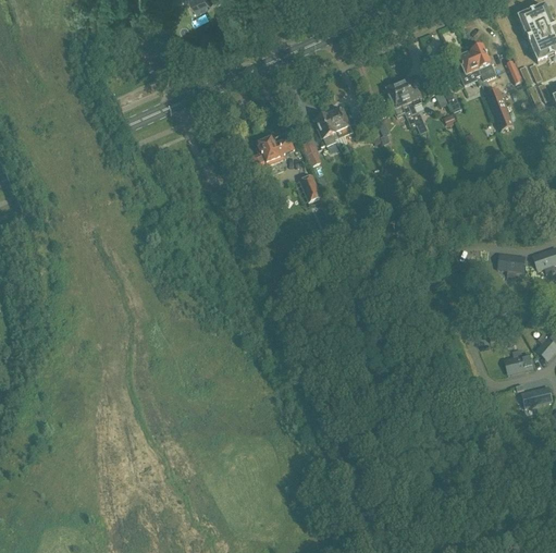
[(190,0),(195,9),(210,3),(208,0),(190,0)]
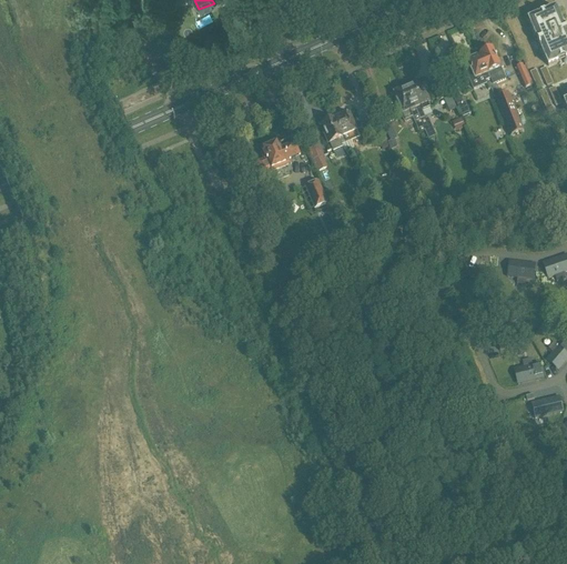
[(527,18),(535,36),(539,47),(547,63),(557,60),(565,57),(566,54),(566,34),(566,33),(566,31),(564,23),(563,24),(555,7),(545,10),(537,13),(527,18)]
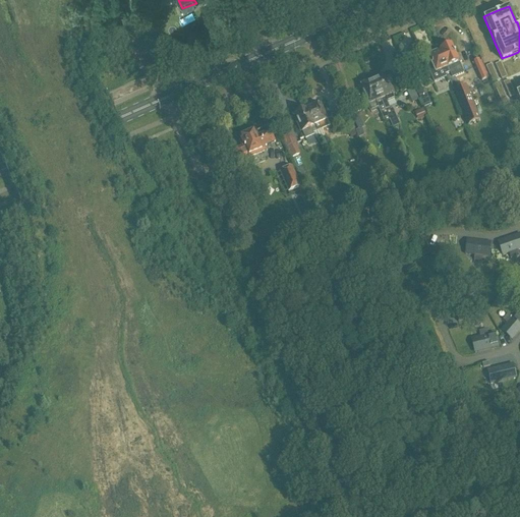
[(449,43),(439,47),(449,69),(452,78),(450,79),(452,83),(463,112),(467,123),(480,118),(466,82),(459,85),(454,74),(463,70),(461,64),(459,60),(461,59),(458,51),(455,52),(451,42),(449,43)]
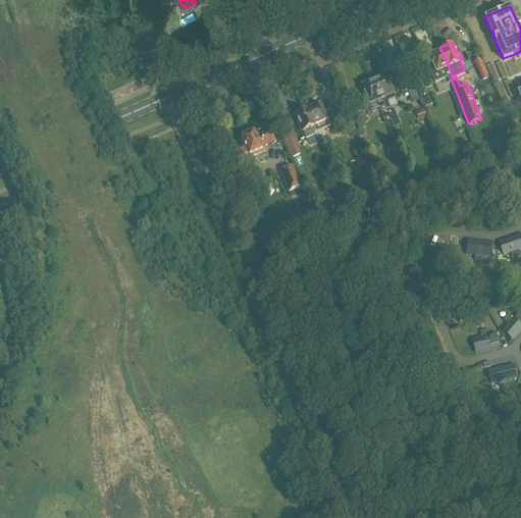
[(430,61),(426,63),(427,63),(430,71),(434,80),(446,74),(448,80),(450,79),(451,80),(453,79),(450,69),(439,47),(437,48),(438,49),(427,54),(430,61)]
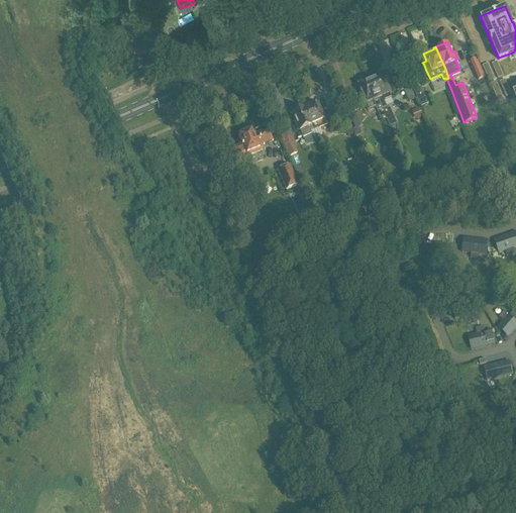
[(477,55),(469,59),(473,68),(477,78),(485,74),(484,73),(484,72),(481,65),(477,55)]
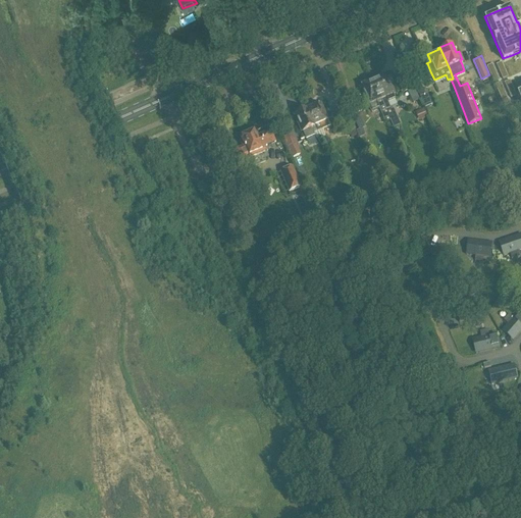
[(384,72),(372,78),(389,116),(388,117),(392,124),(399,122),(392,105),(391,106),(387,100),(395,97),(393,90),(395,89),(392,84),(389,85),(384,72)]
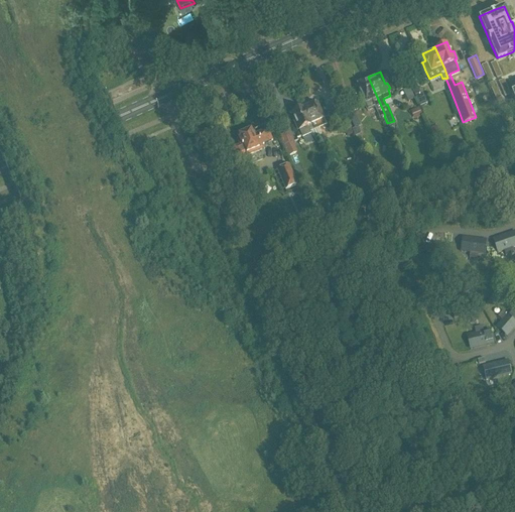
[(397,89),(409,84),(404,74),(393,78),(397,89)]
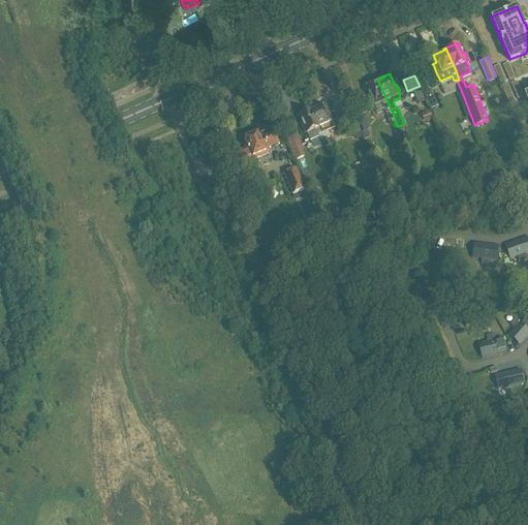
[(395,118),(377,79),(365,85),(370,97),(368,98),(370,103),(372,102),(376,112),(383,107),(390,121),(394,119),(395,118)]
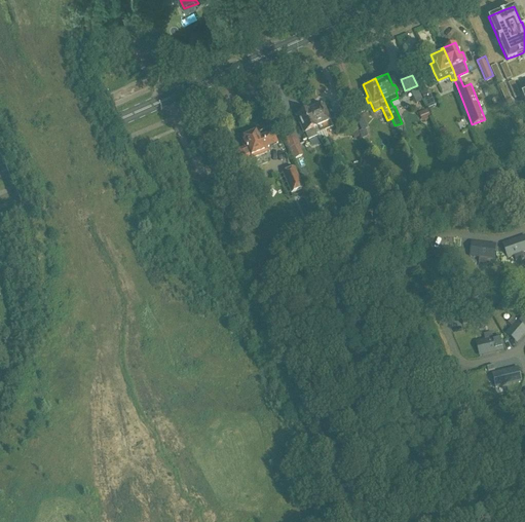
[(422,95),(428,91),(424,82),(418,84),(422,95)]
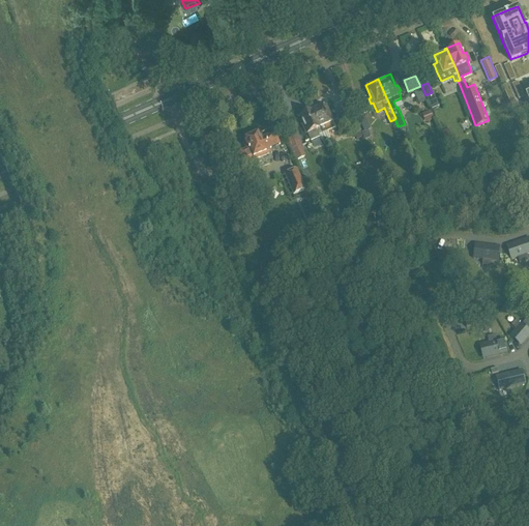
[(420,87),(413,89),(419,101),(425,98),(420,87)]
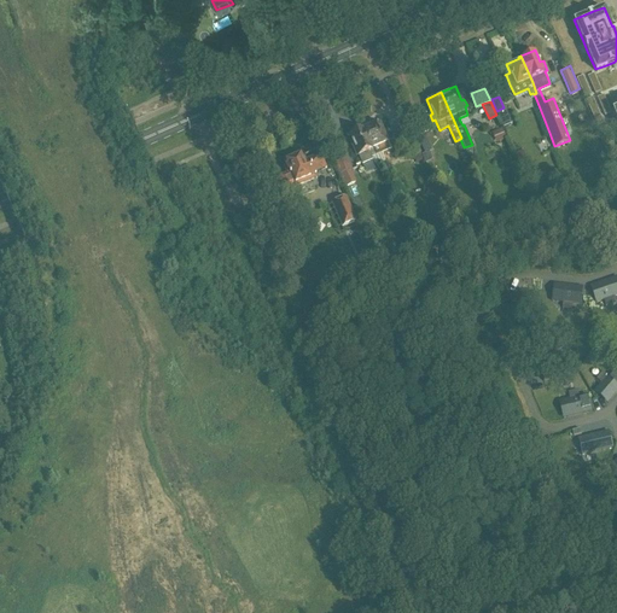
[(371,123),(364,127),(376,152),(391,145),(384,130),(383,132),(377,120),(377,121),(376,120),(371,122),(371,123)]
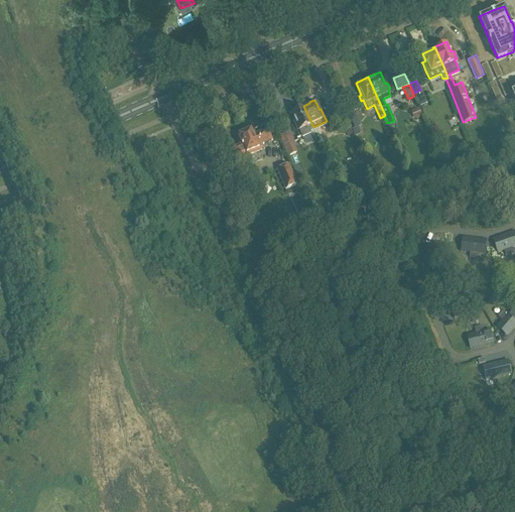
[(292,109),(291,110),(290,110),(295,121),(294,121),(296,126),(298,126),(302,135),(310,131),(309,129),(313,127),(303,106),(302,105),(295,108),(294,108),(292,109)]
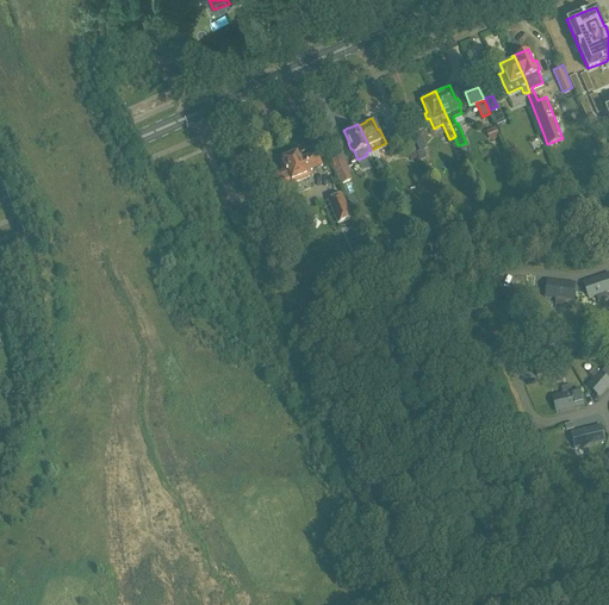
[(485,128),(489,137),(499,133),(495,124),(485,128)]
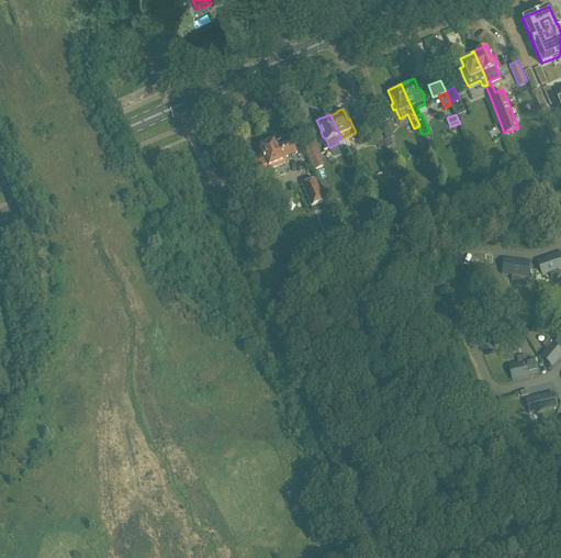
[(392,134),(384,119),(379,121),(385,136),(392,134)]
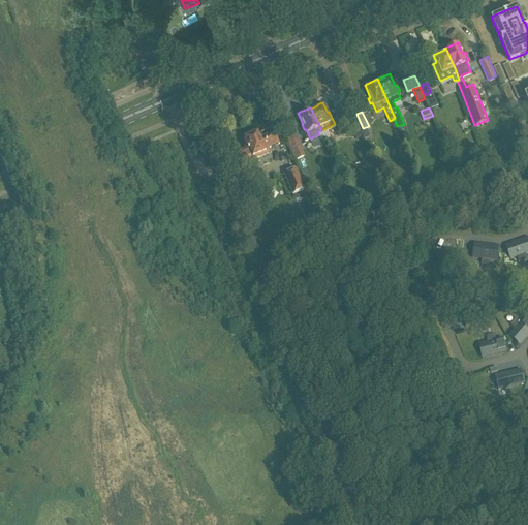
[(354,115),(347,118),(352,130),(359,128),(360,127),(354,115)]
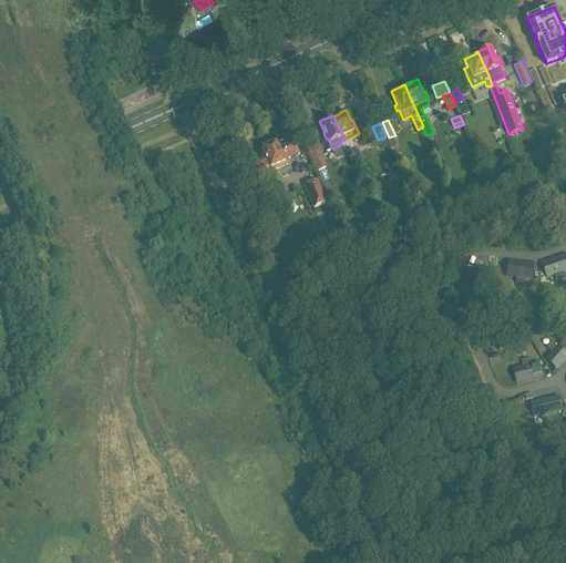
[(479,134),(472,137),(475,146),(483,143),(479,134)]
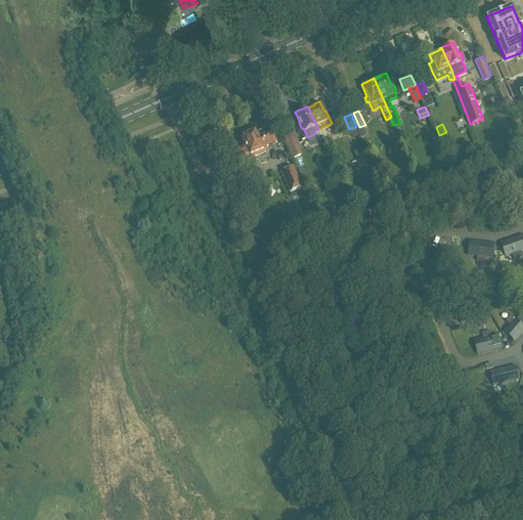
[(355,127),(349,129),(352,136),(358,133),(355,127)]
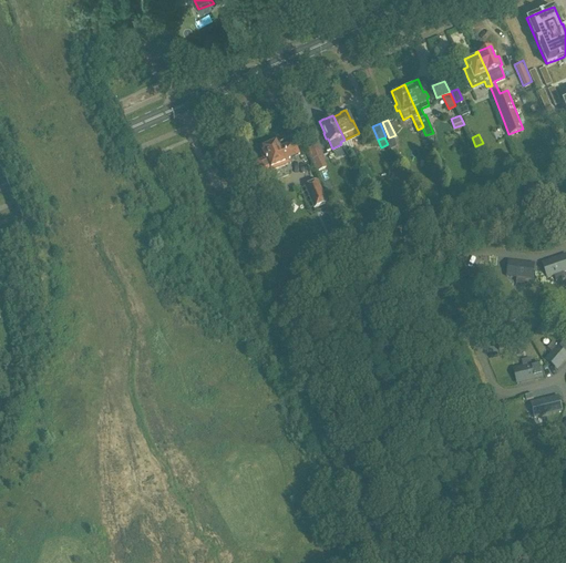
[(276,140),(259,146),(260,149),(258,150),(260,156),(256,159),(261,171),(266,169),(285,161),(283,156),(297,150),(292,139),(277,144),(276,140)]
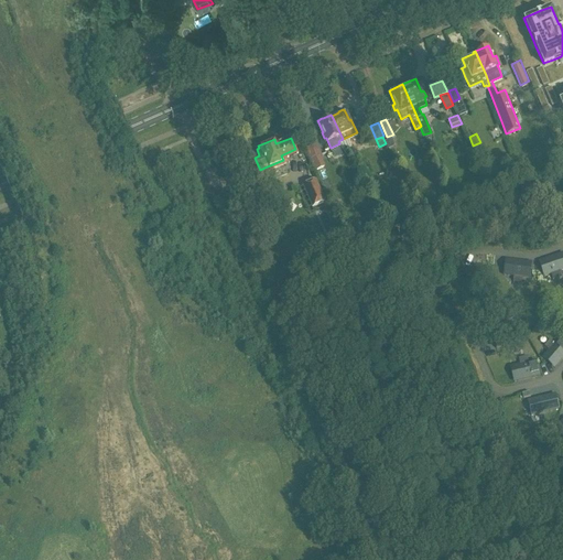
[(318,151),(309,157),(313,169),(324,163),(318,151)]
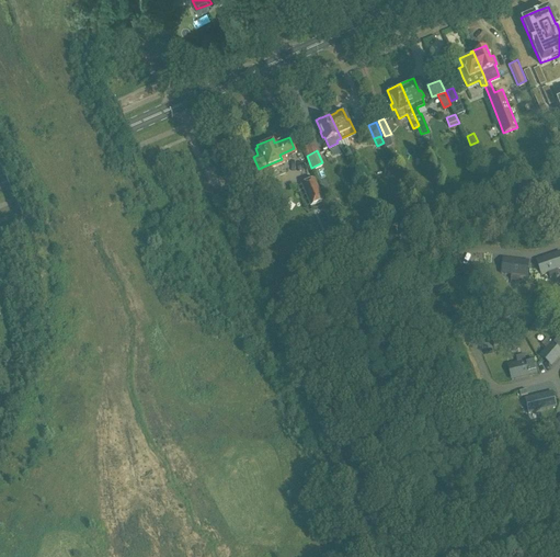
[(315,175),(301,181),(310,201),(323,195),(315,175)]
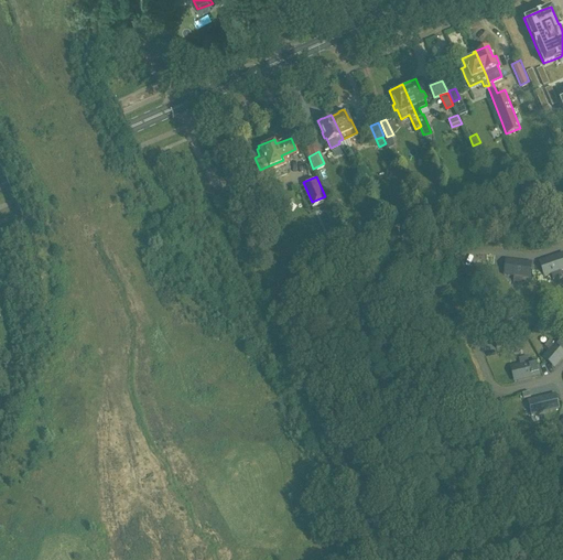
[(403,224),(385,233),(388,239),(407,232),(403,224)]
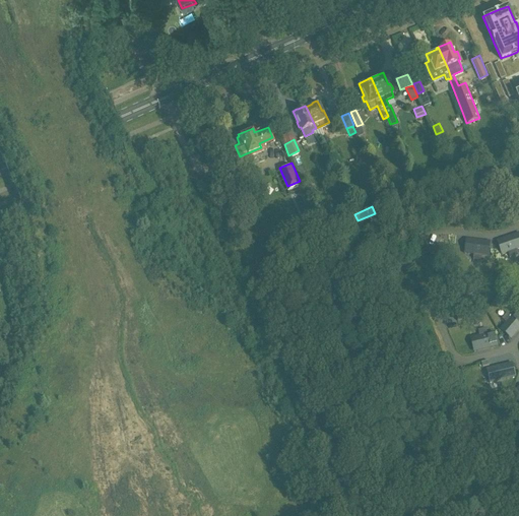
[(309,224),(316,222),(312,212),(305,215),(309,224)]
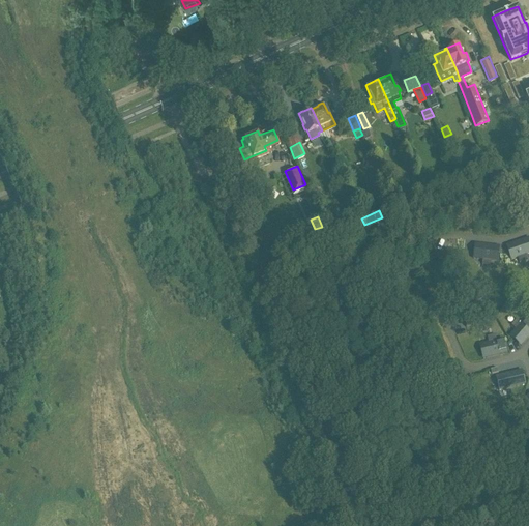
[(364,225),(361,218),(338,229),(341,235),(364,225)]
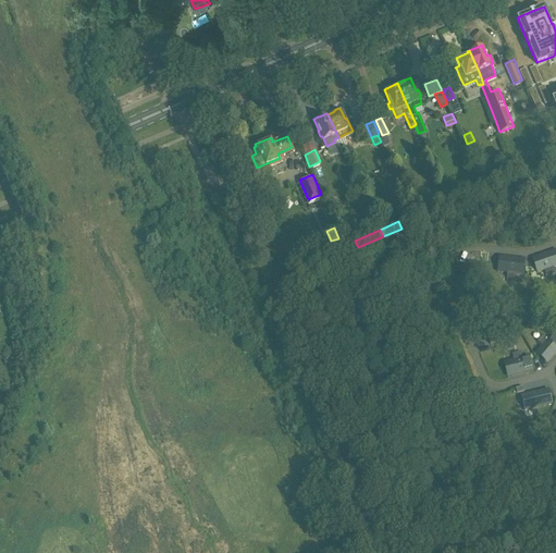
[(553,270),(551,265),(555,262),(555,258),(553,248),(532,255),(536,269),(543,267),(545,273),(553,270)]
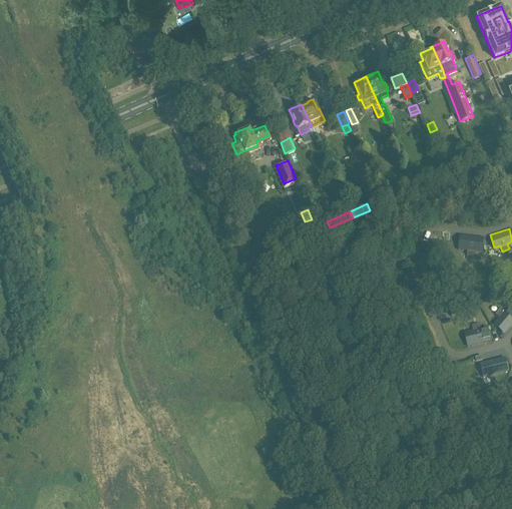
[(467,247),(466,253),(473,255),(474,248),(480,249),(482,235),(462,233),(460,246),(467,247)]
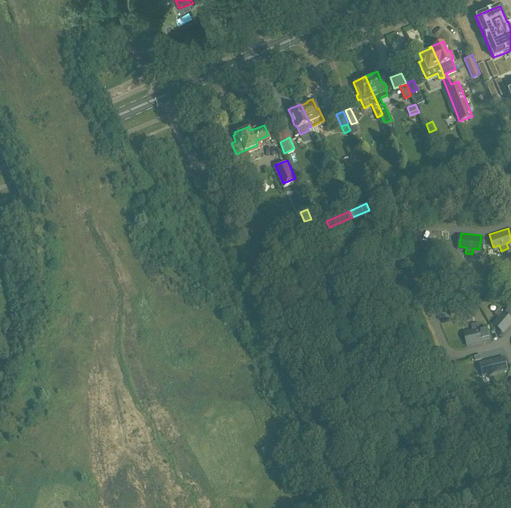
[(280,237),(283,243),(289,241),(286,234),(280,237)]
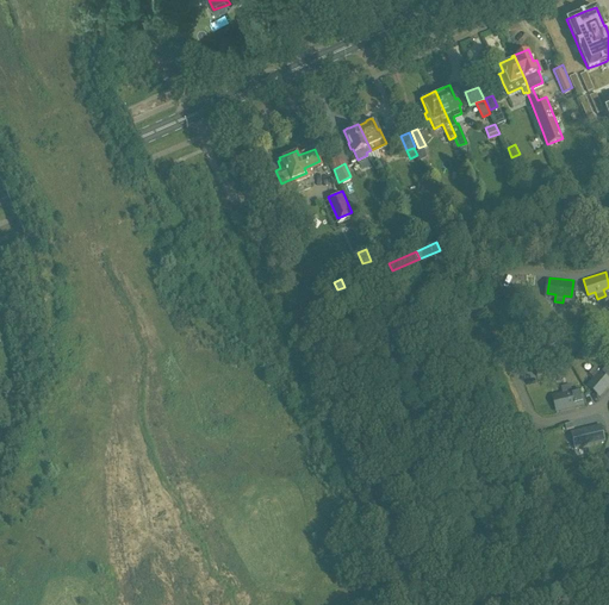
[(505,301),(526,298),(523,286),(517,287),(517,286),(505,288),(507,289),(503,289),(505,301)]
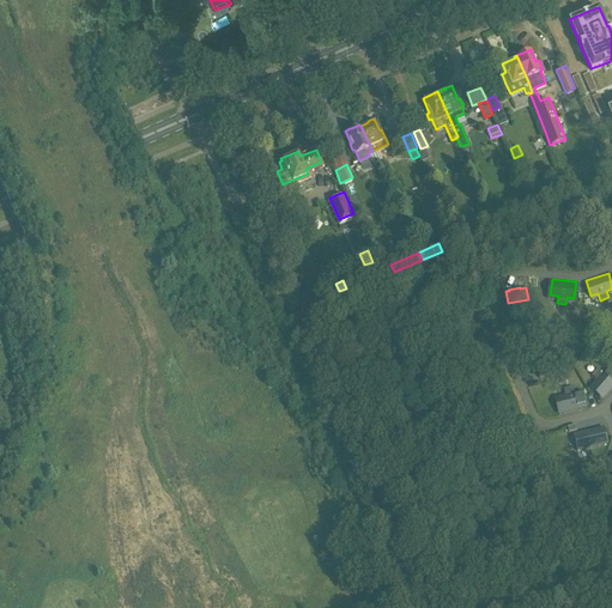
[(589,341),(581,351),(588,357),(597,347),(589,341)]
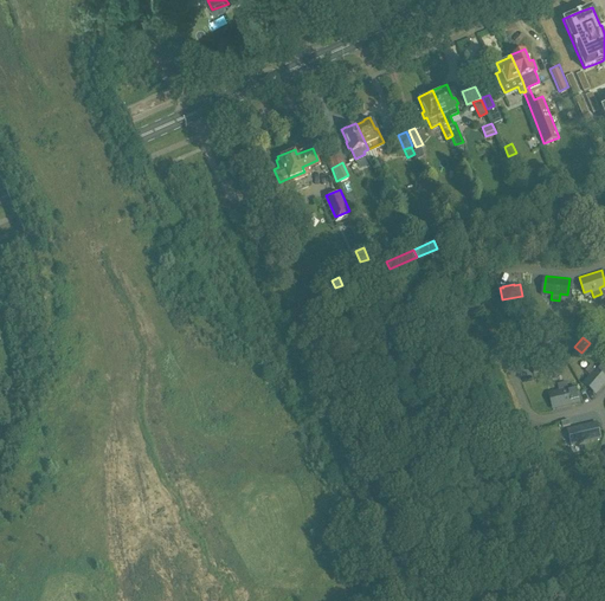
[(597,388),(604,377),(604,363),(600,360),(596,366),(590,361),(584,368),(590,373),(585,377),(597,388)]
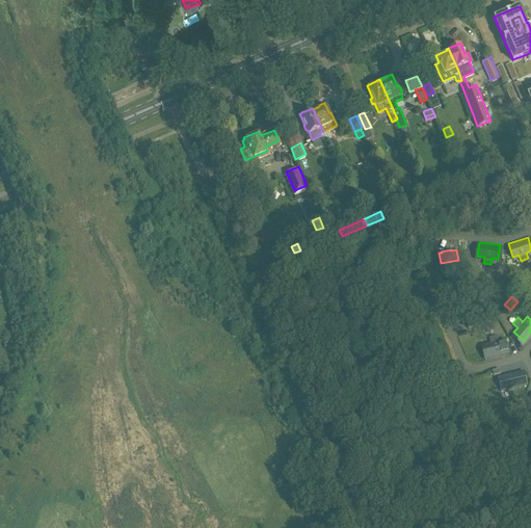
[(486,355),(507,350),(504,337),(498,339),(496,333),(488,335),(489,341),(483,342),(486,355)]
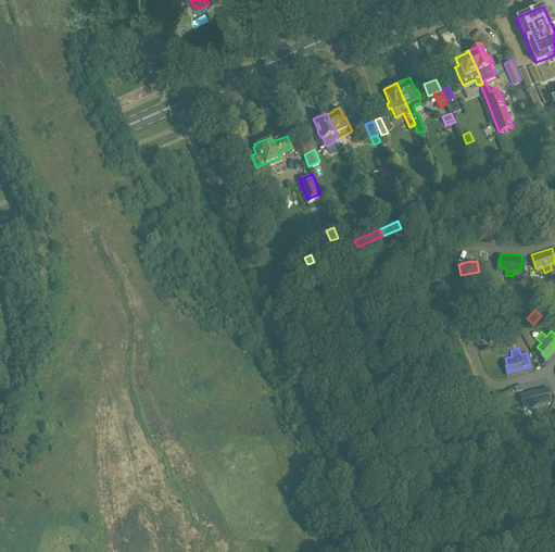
[(530,388),(530,390),(527,391),(529,402),(547,398),(545,387),(541,388),(540,386),(530,388)]
